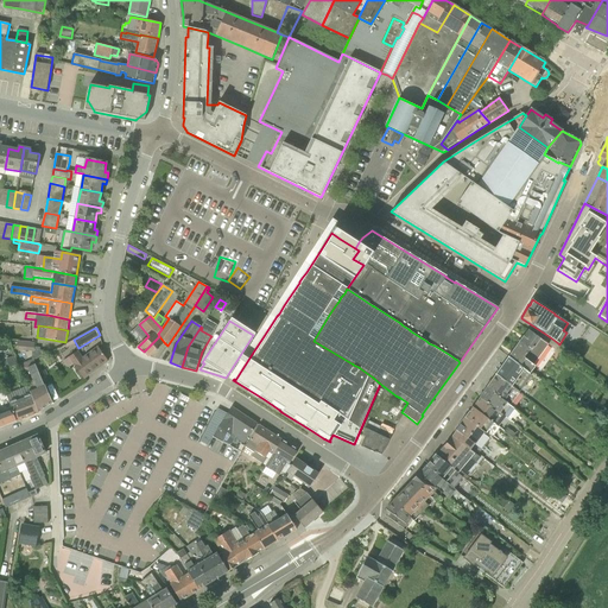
[(529,330),(520,342),(540,358),(549,344),(556,350),(559,344),(558,343),(549,336),(544,342),(529,330)]
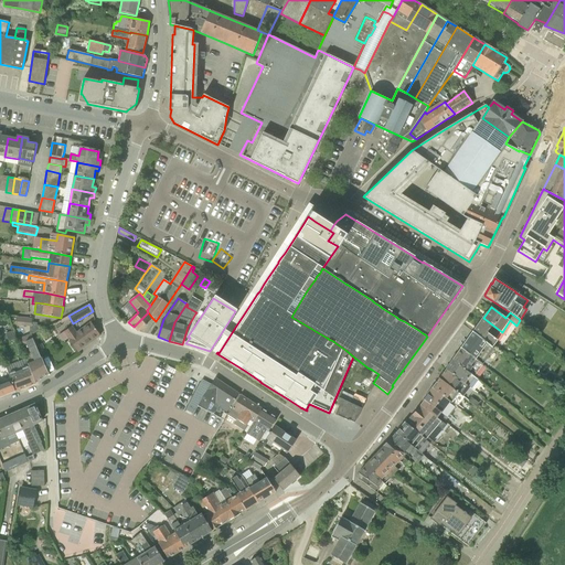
[(152,318),(148,312),(134,327),(138,331),(145,326),(146,326),(147,324),(146,324),(152,318)]
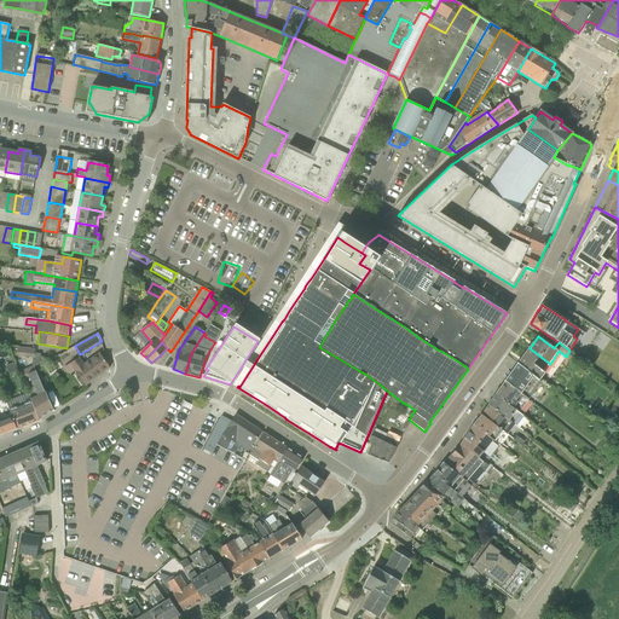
[(34,358),(35,350),(18,347),(17,357),(34,358)]
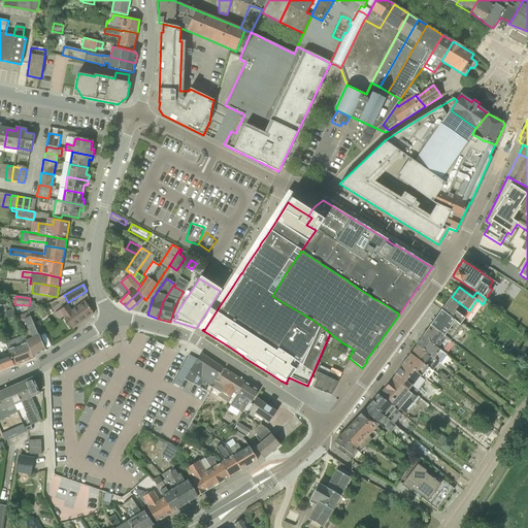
[(452,297),(441,310),(460,324),(465,319),(463,318),(469,310),(452,297)]
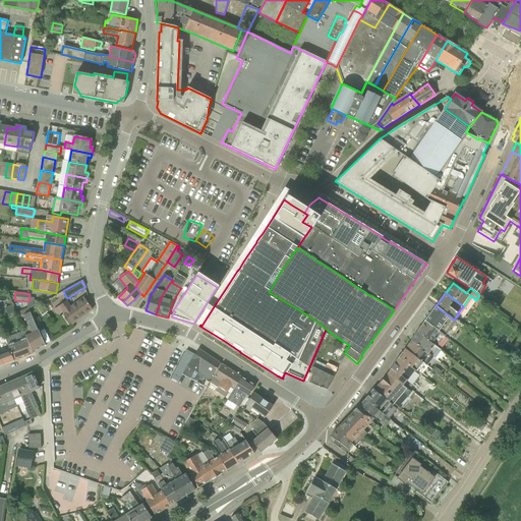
[(30,308),(40,304),(38,300),(35,300),(35,298),(31,297),(30,308)]
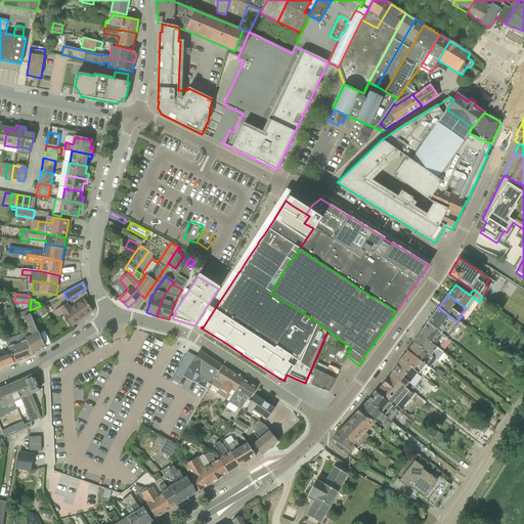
[(71,309),(67,303),(59,308),(63,314),(73,326),(93,311),(85,299),(71,309)]
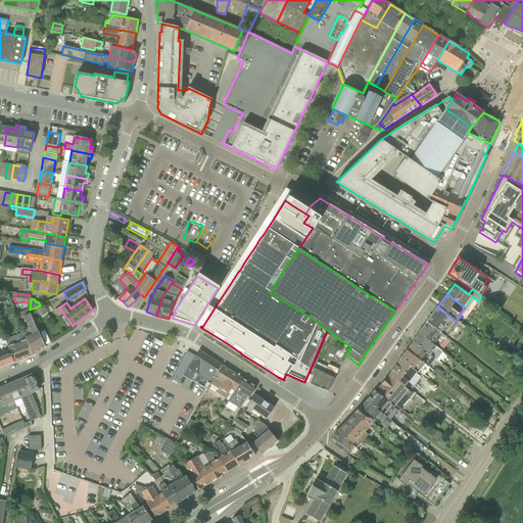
[(437,307),(426,323),(446,339),(446,338),(448,339),(452,336),(455,338),(464,327),(456,321),(437,307)]
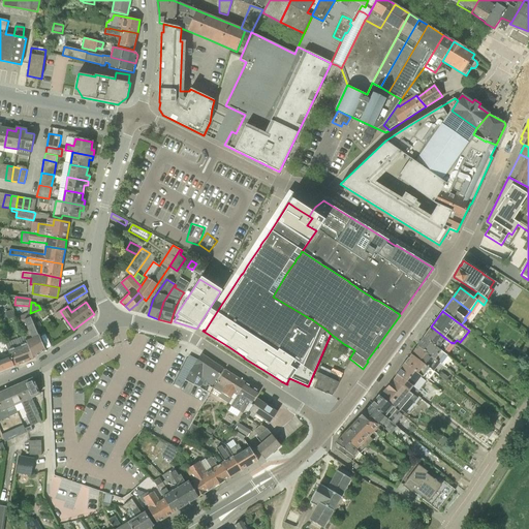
[(45,350),(32,317),(31,317),(29,312),(18,317),(25,336),(27,339),(26,340),(28,344),(33,359),(45,350)]
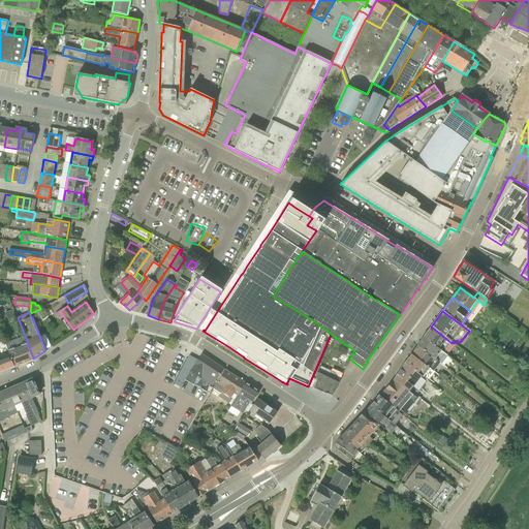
[(423,338),(444,352),(452,343),(431,327),(423,338)]
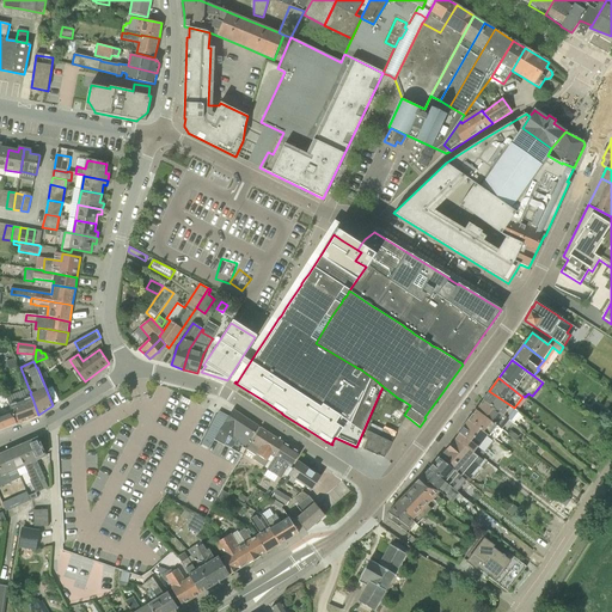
[(518,411),(514,409),(514,408),(489,391),(483,401),(513,423),(518,426),(525,416),(518,411)]
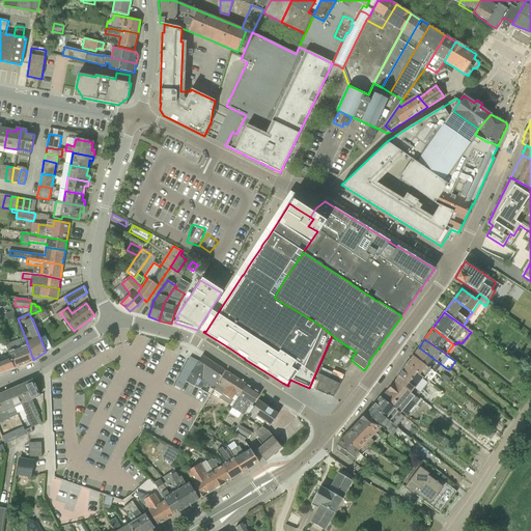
[(33,360),(28,345),(8,353),(10,358),(15,368),(34,360),(33,360)]
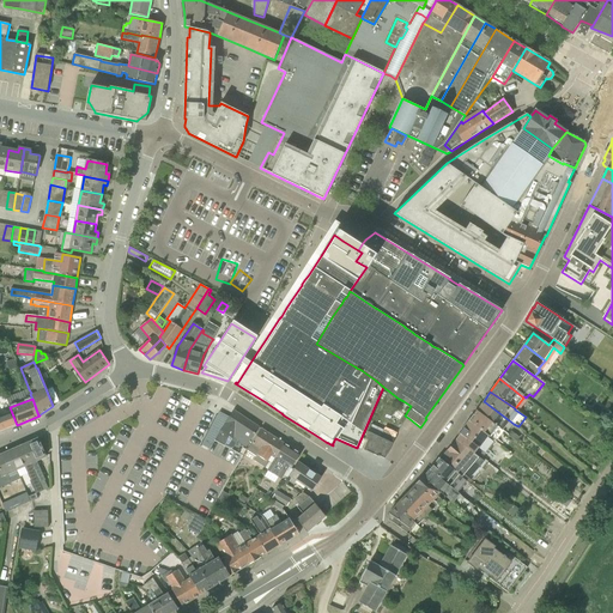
[(404,425),(408,418),(405,416),(411,406),(404,401),(393,417),(404,425)]
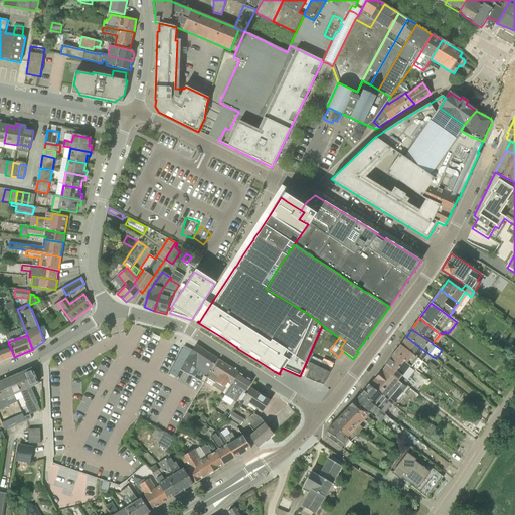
[(422,362),(426,364),(432,356),(406,337),(405,337),(399,345),(422,362)]
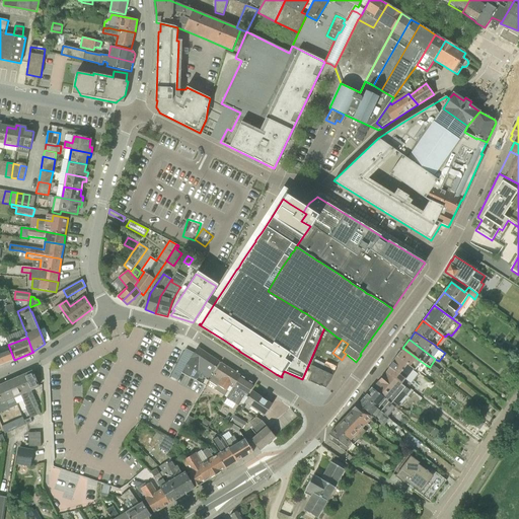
[(210,378),(220,363),(198,348),(190,361),(181,372),(191,377),(196,369),(210,378)]
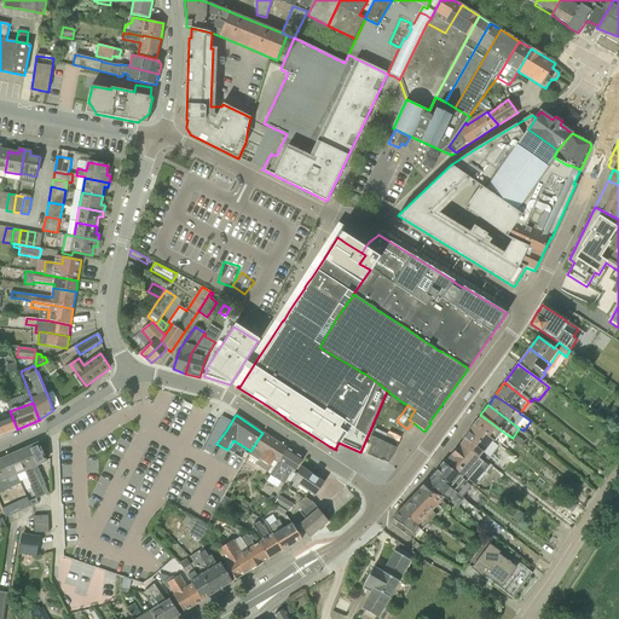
[(499,446),(508,435),(480,415),(473,426),(499,446)]
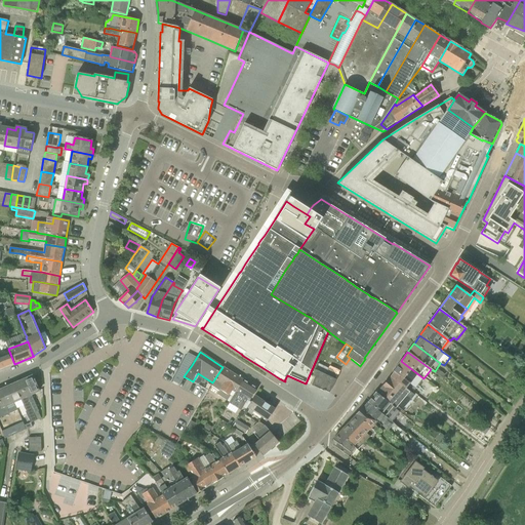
[(0,369),(14,364),(10,354),(0,357),(0,369)]
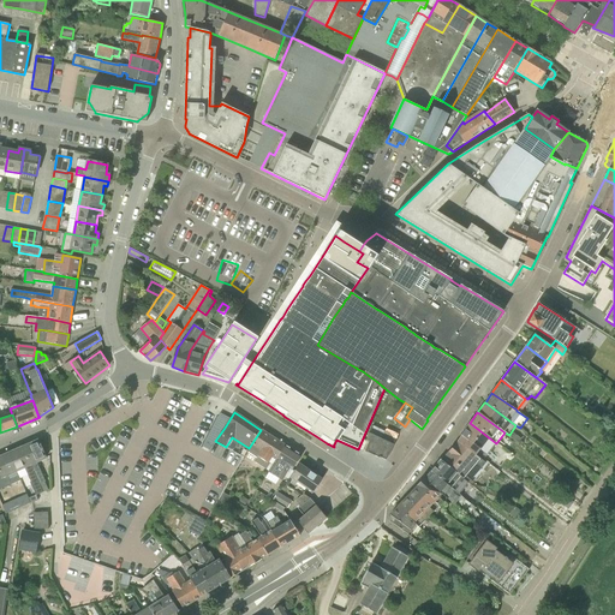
[(470,423),(461,435),(463,436),(458,442),(483,461),(496,443),(470,423)]
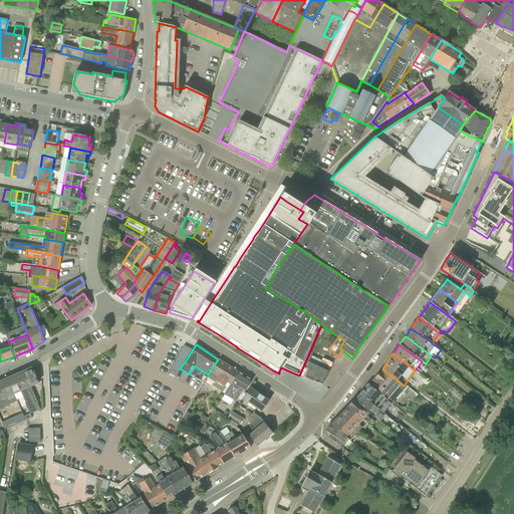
[(322,358),(321,360),(319,366),(309,362),(308,365),(306,369),(308,370),(304,378),(306,379),(307,378),(318,383),(318,382),(323,384),(332,363),(322,358)]
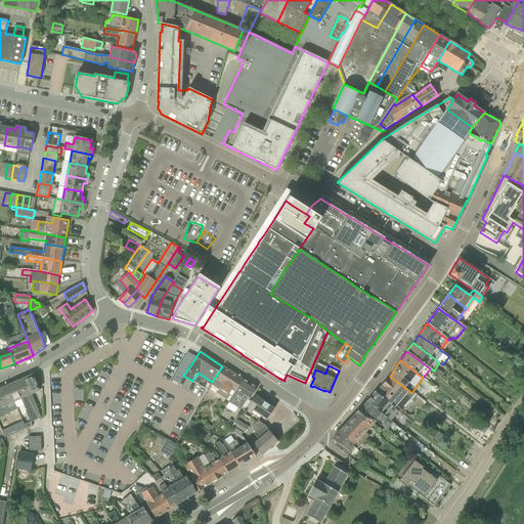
[(223,366),(211,385),(219,390),(217,394),(228,401),(242,379),(223,366)]
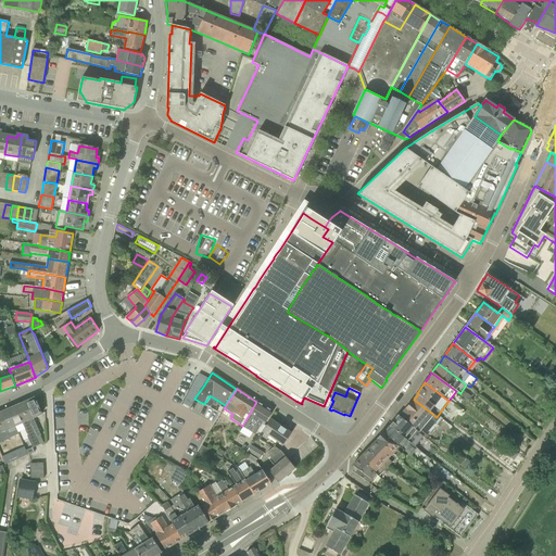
[(471,397),(464,391),(462,394),(469,401),(471,397)]
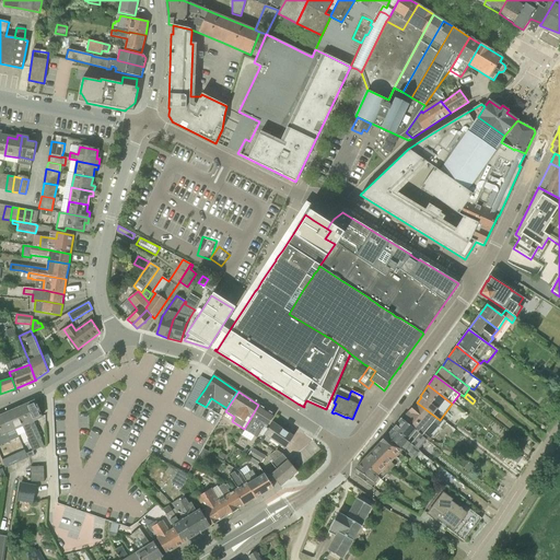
[(42,418),(42,417),(37,406),(38,406),(37,405),(36,405),(35,401),(33,401),(26,404),(27,405),(21,407),(39,448),(44,446),(42,440),(42,439),(34,421),(42,418)]
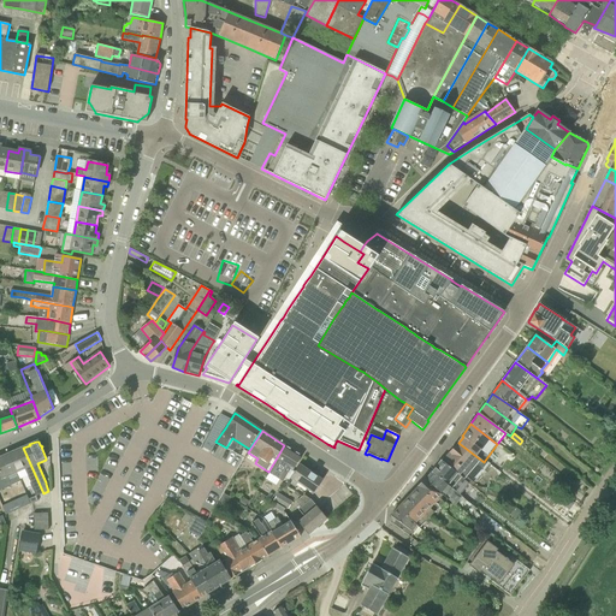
[(465,480),(477,465),(483,469),(486,465),(484,462),(458,443),(443,462),(465,480)]
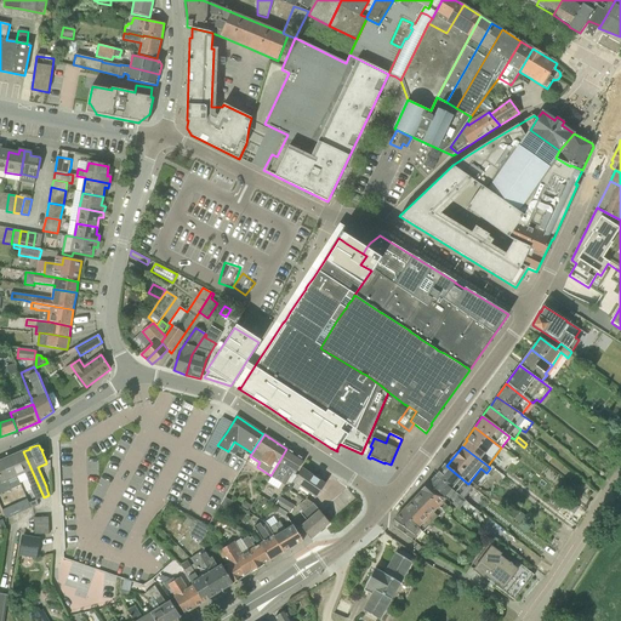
[(285,486),(294,473),(295,474),(305,460),(286,449),(271,476),(272,476),(271,477),(285,486)]
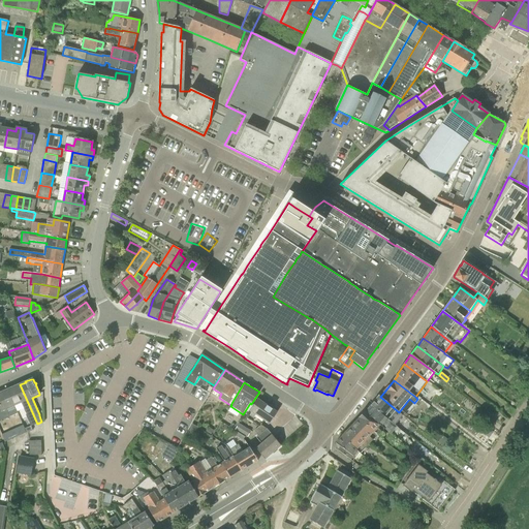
[(8,390),(7,391),(14,405),(18,412),(25,409),(28,414),(26,415),(31,426),(37,424),(20,384),(14,387),(13,386),(8,389),(8,390)]
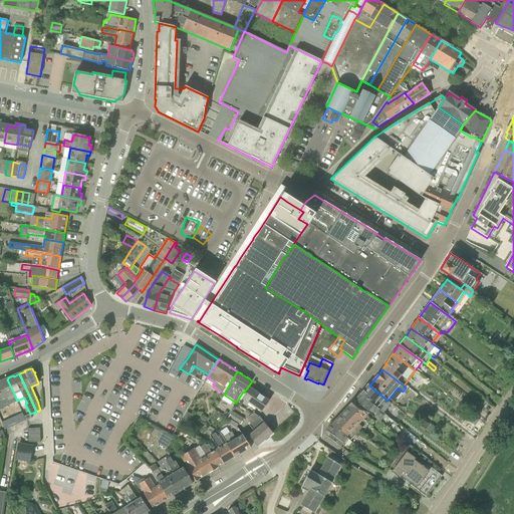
[(7,397),(14,394),(7,379),(6,379),(6,378),(1,381),(0,381),(0,409),(10,405),(7,397)]
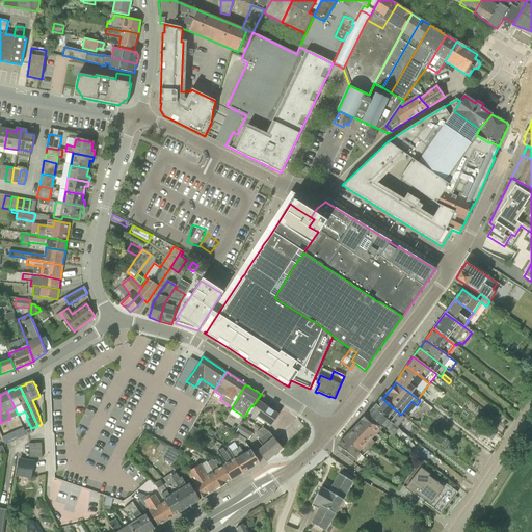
[(373,408),(397,428),(403,420),(399,417),(401,415),(382,399),(381,398),(373,408)]
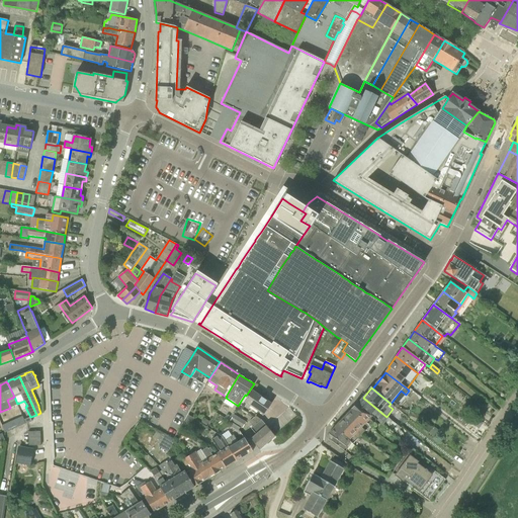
[(271,404),(252,391),(240,408),(254,417),(255,416),(256,416),(259,412),(264,415),(271,404)]
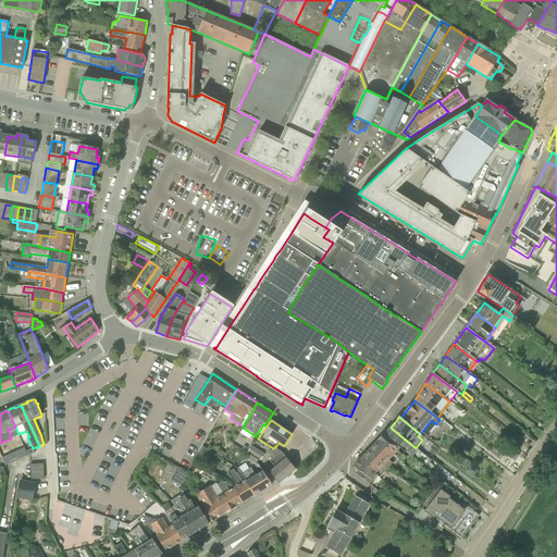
[(404,450),(408,454),(425,467),(431,460),(416,448),(391,428),(385,434),(404,450)]
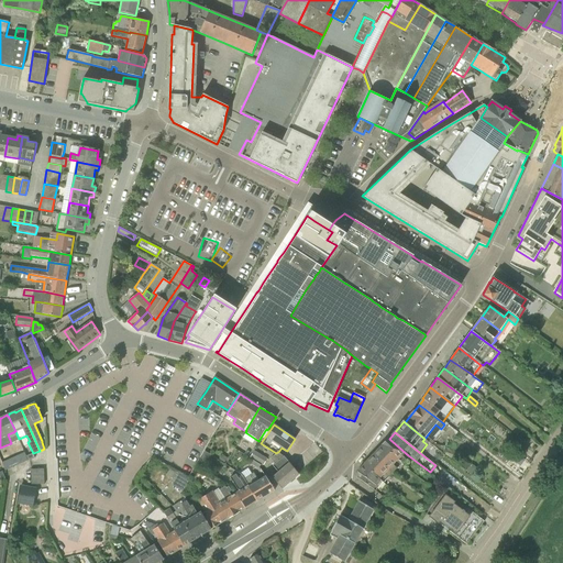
[(405,460),(408,455),(389,439),(383,445),(401,464),(405,465),(408,462),(405,460)]
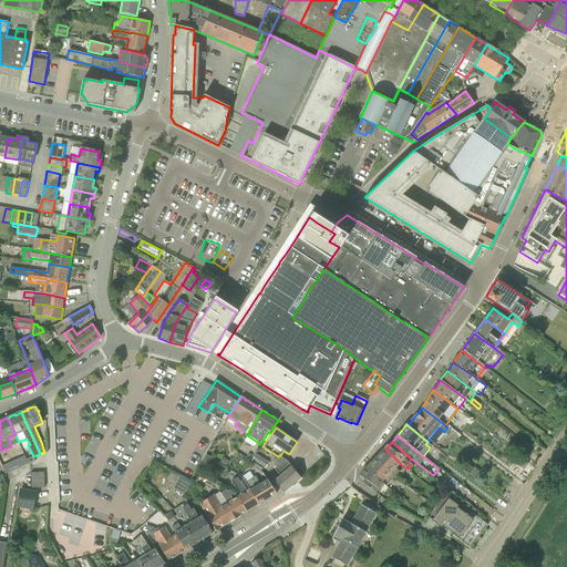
[(436,444),(433,446),(442,453),(444,450),(436,444)]
